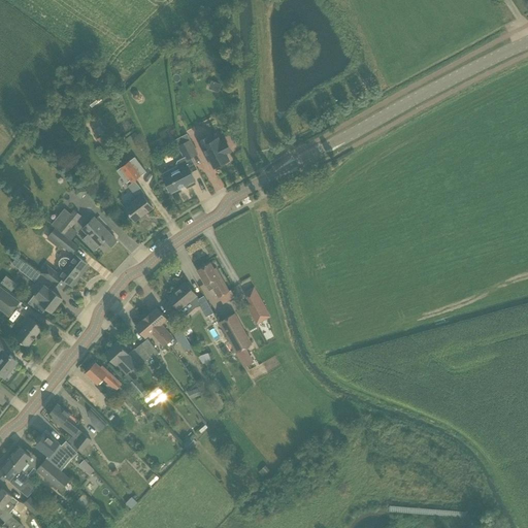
[(220,90),(222,83),(212,80),(210,87),(220,90)]
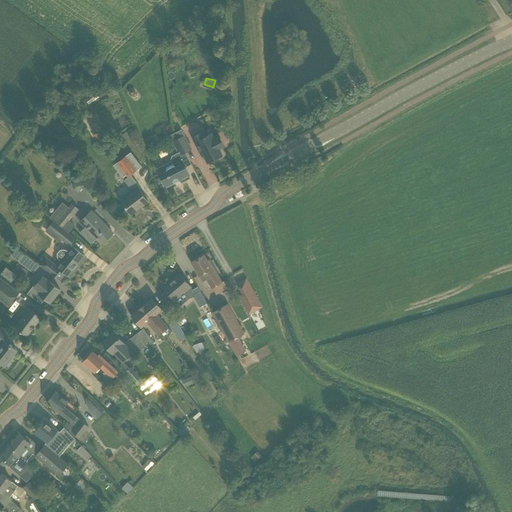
[(96,91),(85,100),(89,104),(99,96),(96,91)]
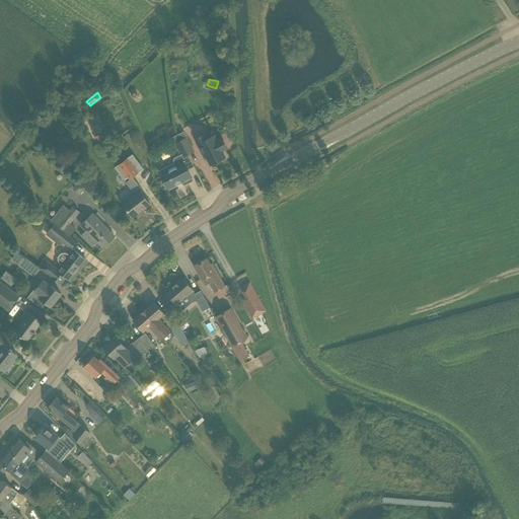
[(97,124),(90,129),(91,130),(96,136),(96,137),(103,146),(112,141),(103,131),(98,125),(97,124)]
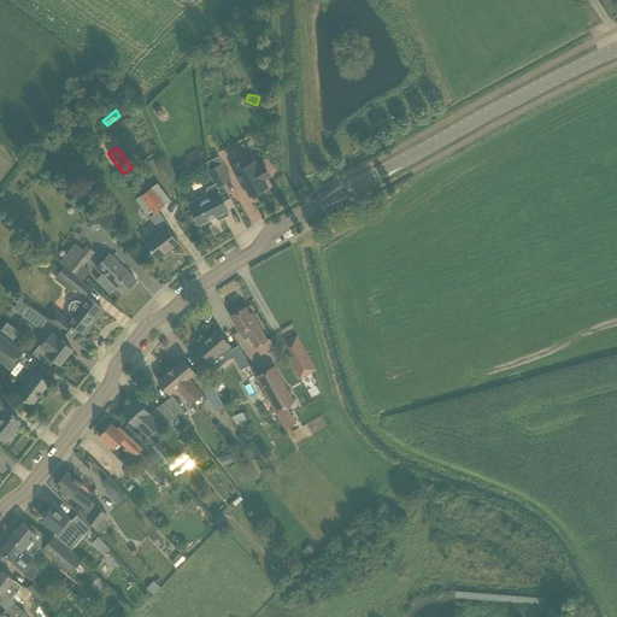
[(221,159),(212,163),(224,184),(231,181),(221,159)]
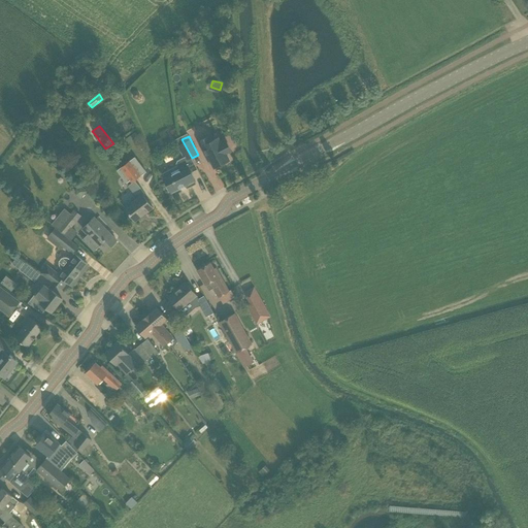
[(210,160),(215,168),(224,163),(224,164),(230,161),(227,155),(226,156),(226,154),(231,151),(226,141),(221,144),(218,138),(211,141),(209,137),(198,142),(208,161),(210,160)]
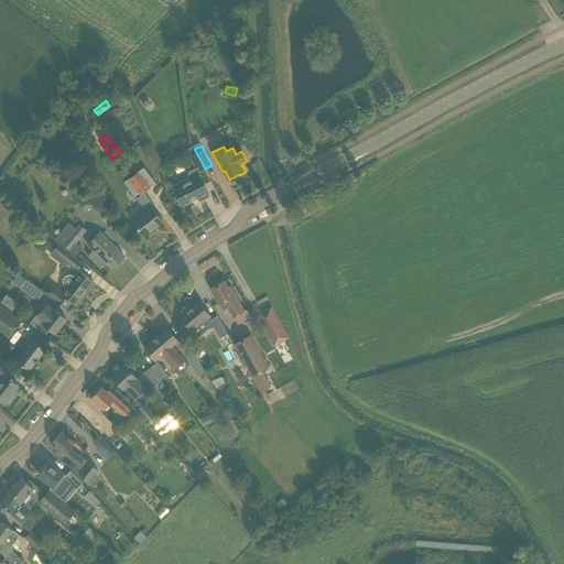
[(190,177),(174,185),(176,191),(175,191),(177,196),(179,198),(176,199),(180,205),(182,204),(183,206),(208,193),(204,185),(198,173),(205,169),(194,149),(188,152),(196,169),(190,172),(188,176),(190,177)]
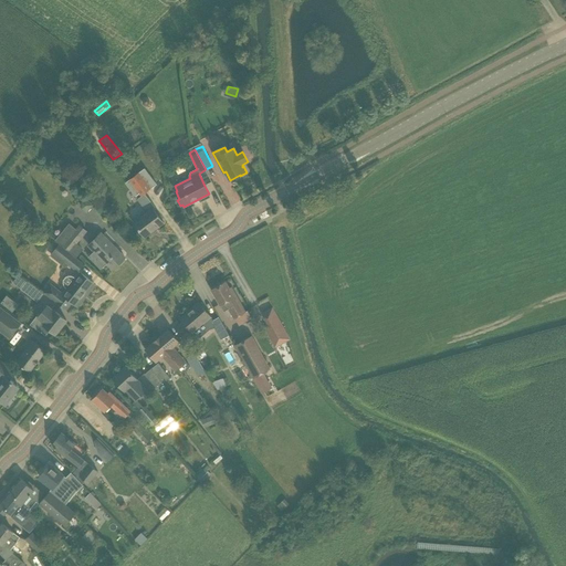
[(139,174),(130,180),(142,196),(137,199),(147,212),(134,222),(138,229),(145,237),(163,223),(156,213),(152,209),(155,207),(144,192),(148,188),(149,189),(156,185),(145,169),(139,174)]
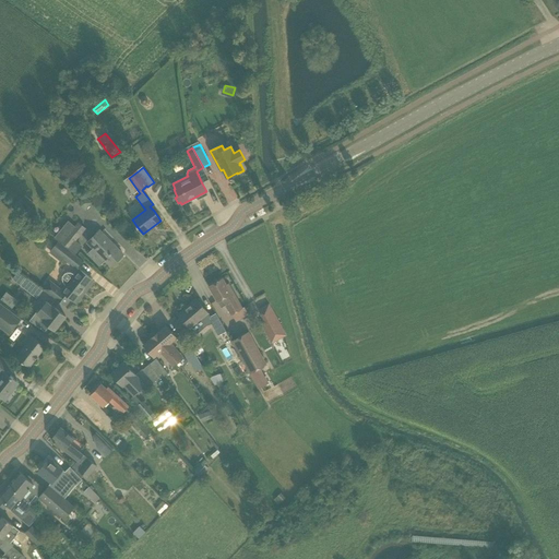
[(69,221),(55,238),(61,244),(69,249),(75,240),(79,236),(86,228),(79,222),(75,226),(69,221)]
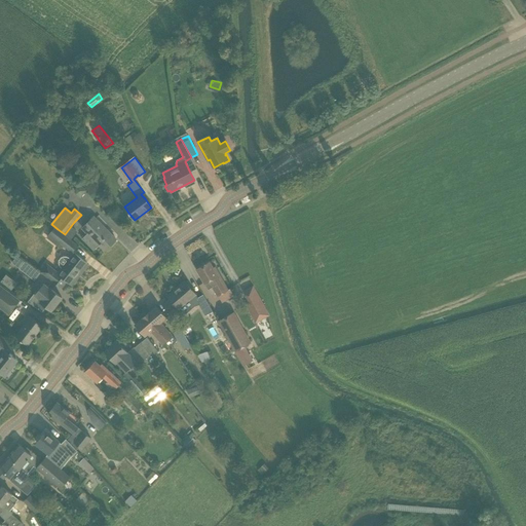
[(99,246),(104,251),(109,246),(111,247),(115,242),(114,240),(116,239),(108,231),(94,217),(82,229),(87,234),(82,239),(94,251),(99,246)]
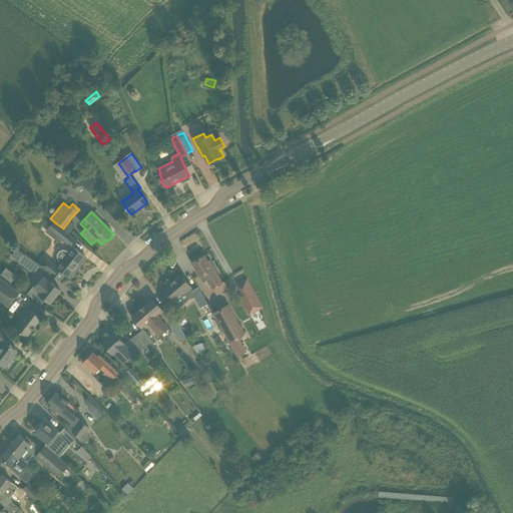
[(59,238),(70,246),(75,240),(52,222),(50,225),(45,231),(57,240),(59,238)]
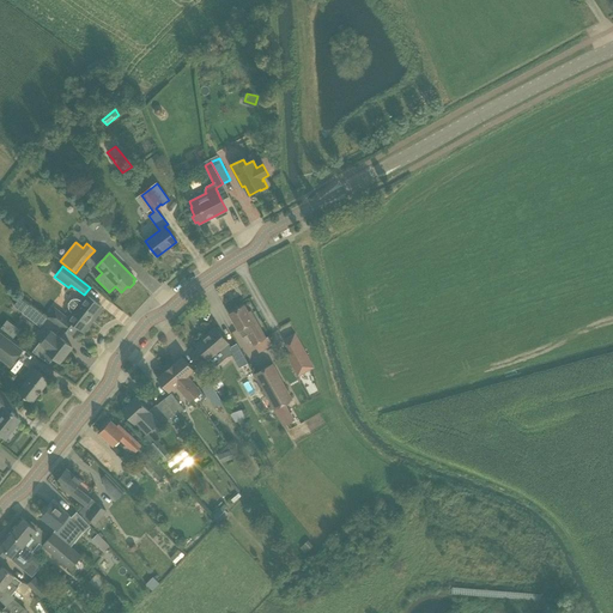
[(47,316),(71,337),(78,328),(84,332),(96,317),(93,316),(101,307),(86,296),(82,302),(80,301),(78,299),(74,299),(72,301),(68,304),(68,307),(70,309),(71,311),(72,313),(68,317),(55,307),(47,316)]
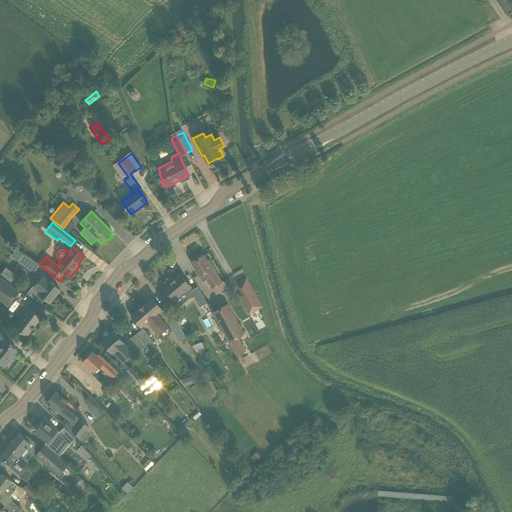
[(19,261),(33,273),(39,266),(24,254),(19,261)]
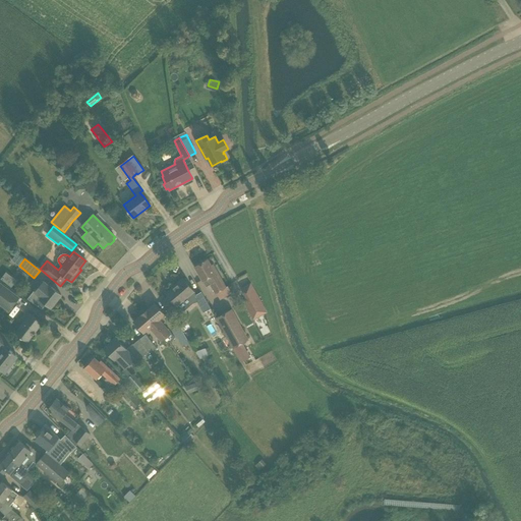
[(208,259),(194,267),(199,276),(203,281),(204,281),(207,287),(210,285),(215,294),(219,292),(226,288),(218,274),(213,265),(211,266),(208,259)]
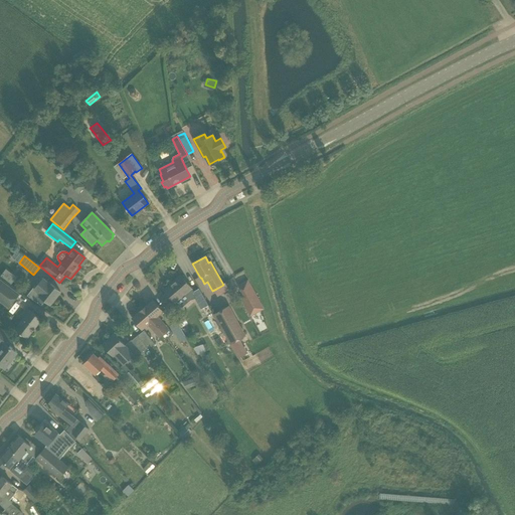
[(1,275),(11,283),(17,276),(6,268),(1,275)]
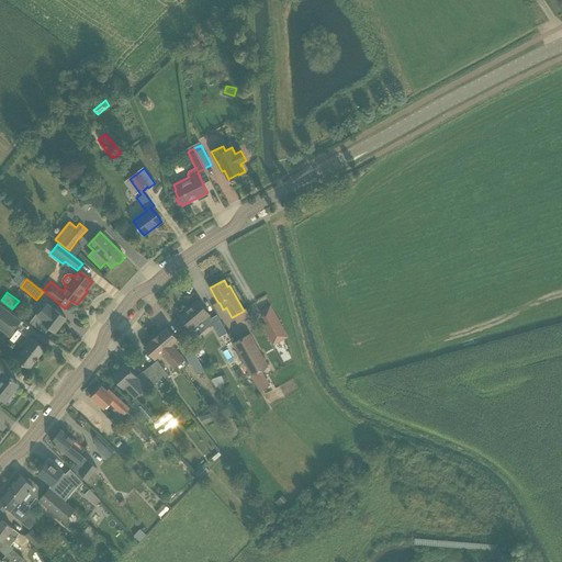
[(210,319),(208,316),(209,315),(197,301),(191,306),(191,307),(181,317),(180,316),(179,316),(192,330),(197,337),(208,327),(212,325),(209,319),(210,319)]
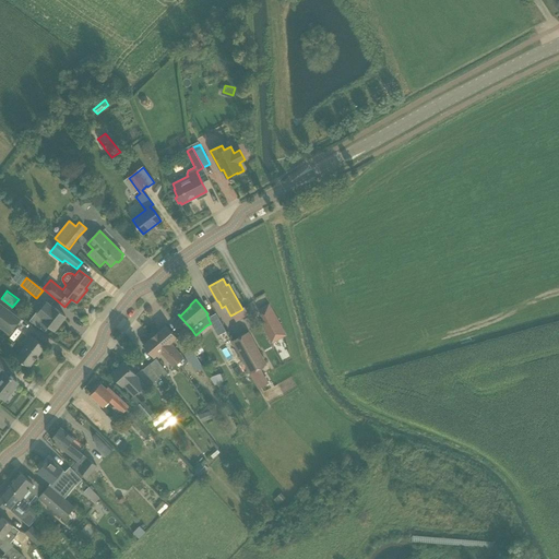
[(45,332),(49,325),(55,330),(66,317),(47,301),(43,307),(42,306),(30,321),(45,332)]
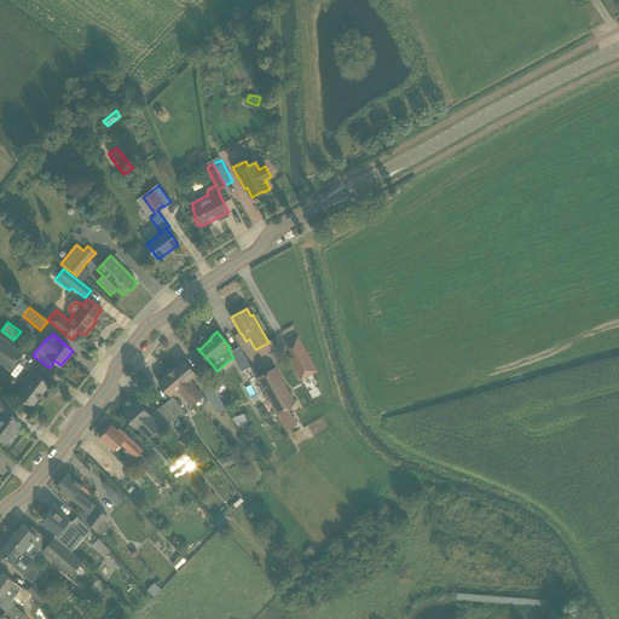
[(0,360),(11,369),(23,354),(0,336),(0,360)]
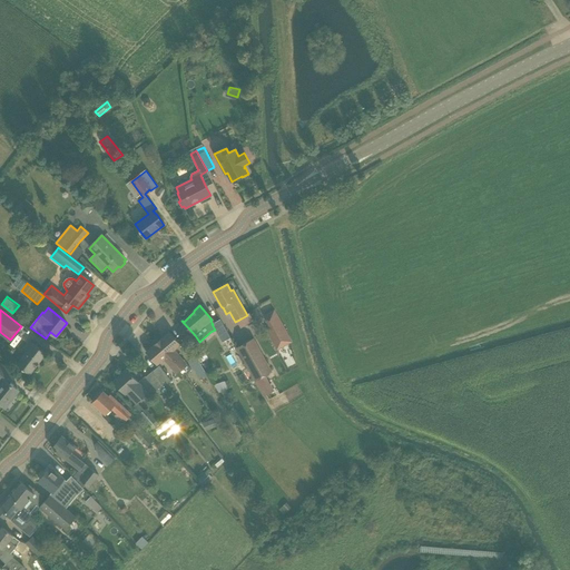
[(278,350),(294,342),(276,310),(262,318),(278,350)]
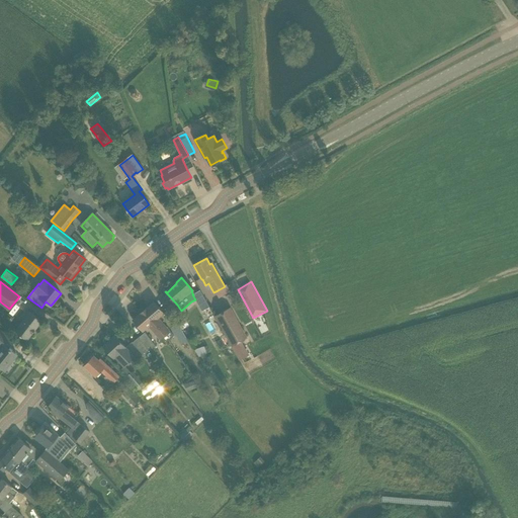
[(203,311),(207,318),(213,315),(199,290),(193,294),(192,294),(195,299),(202,312),(203,311)]
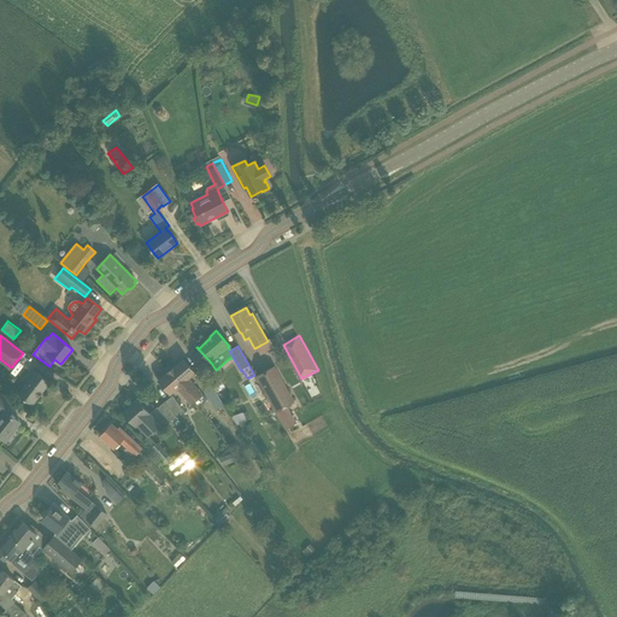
[(170,370),(200,405),(206,400),(191,382),(188,383),(187,382),(195,374),(183,359),(170,370)]
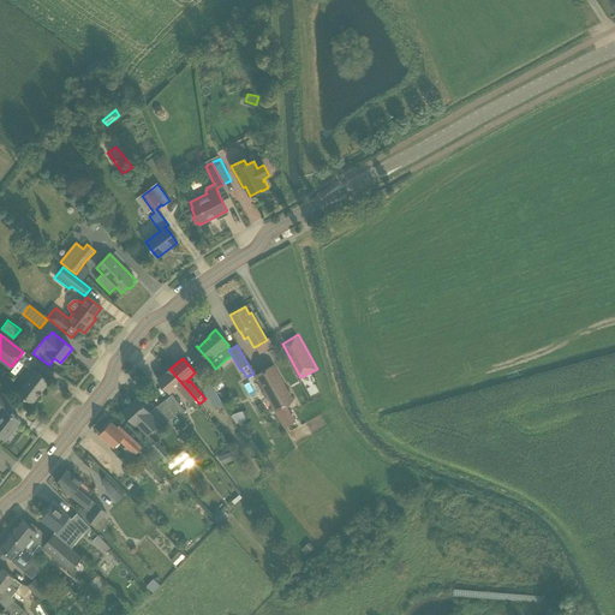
[(255,375),(275,411),(278,410),(286,405),(293,401),(286,388),(273,365),(255,375)]
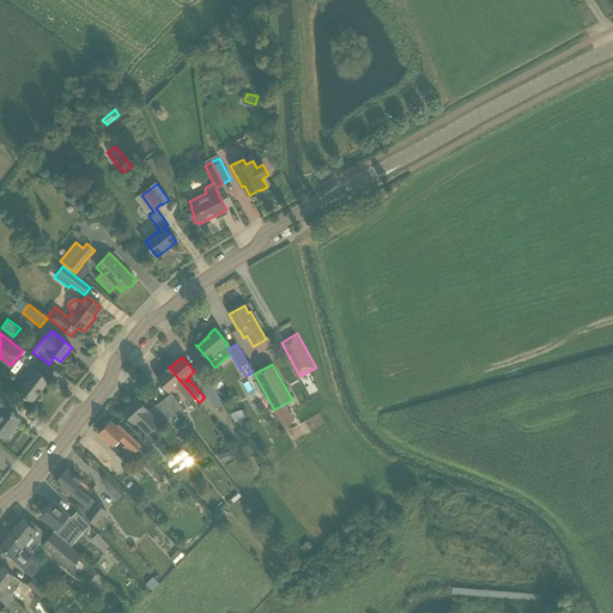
[(18,392),(32,404),(49,381),(32,366),(26,374),(30,377),(18,392)]
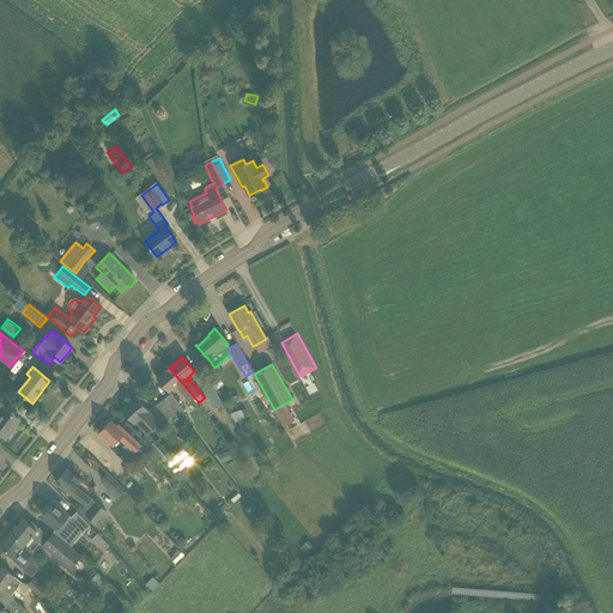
[(177,389),(194,407),(199,402),(169,368),(157,378),(169,393),(177,386),(180,388),(177,389)]
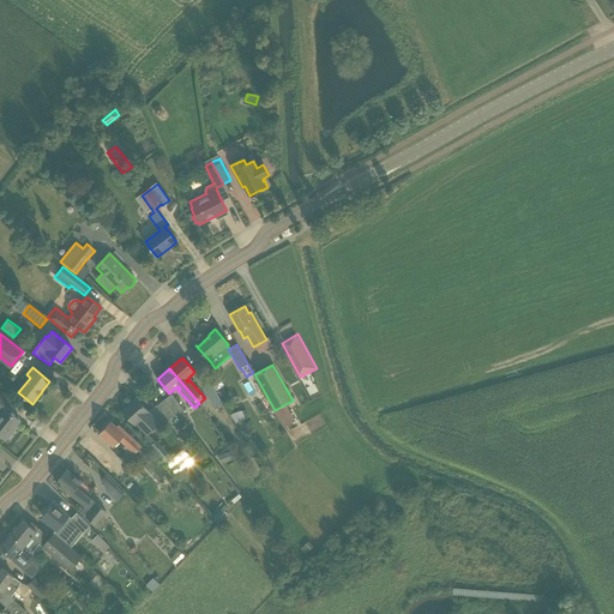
[(221,377),(210,383),(211,384),(217,393),(224,389),(223,387),(224,387),(223,385),(224,384),(222,381),(224,380),(221,377)]
